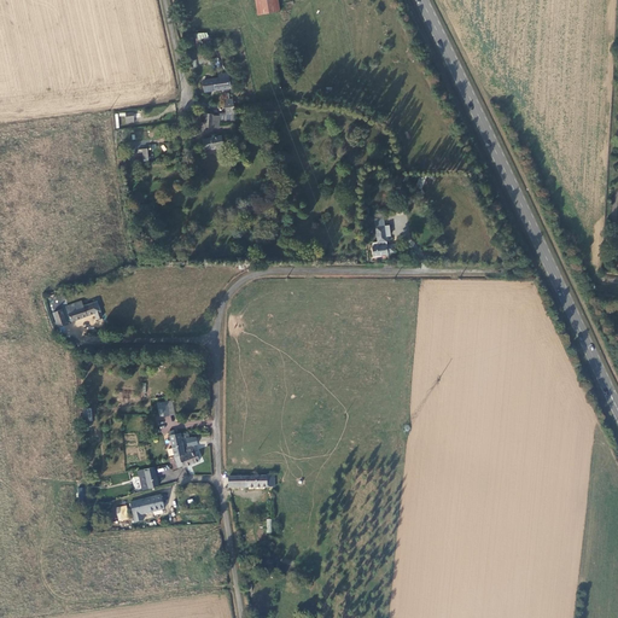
[(251,0),(255,18),(277,16),(274,0),(251,0)]
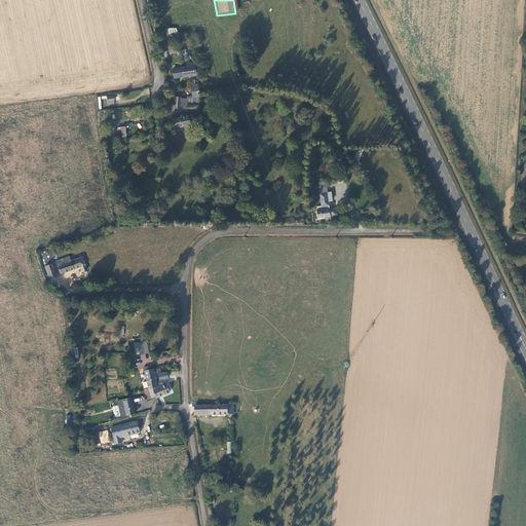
[(173,27),(159,30),(161,38),(164,37),(163,31),(173,30),(173,27)]
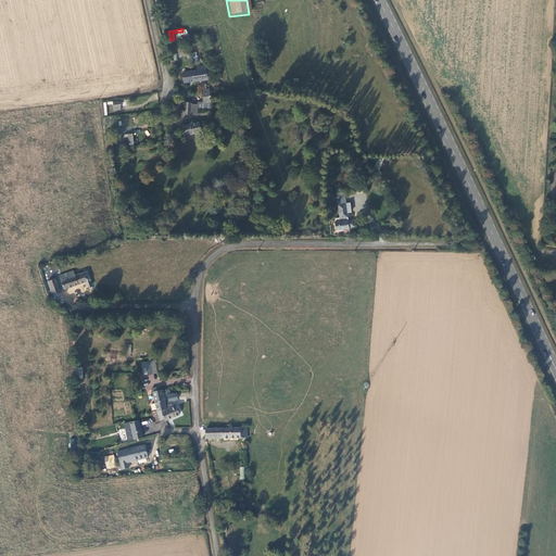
[(200,73),(178,76),(179,85),(201,80),(200,73)]
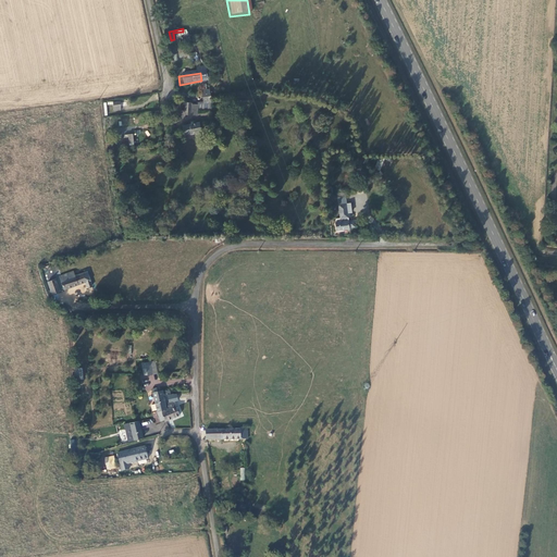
[(184,106),(183,113),(177,113),(177,121),(182,121),(182,116),(187,118),(193,118),(194,112),(203,114),(208,110),(208,101),(208,98),(206,90),(198,93),(201,106),(194,109),(189,108),(189,107),(184,106)]
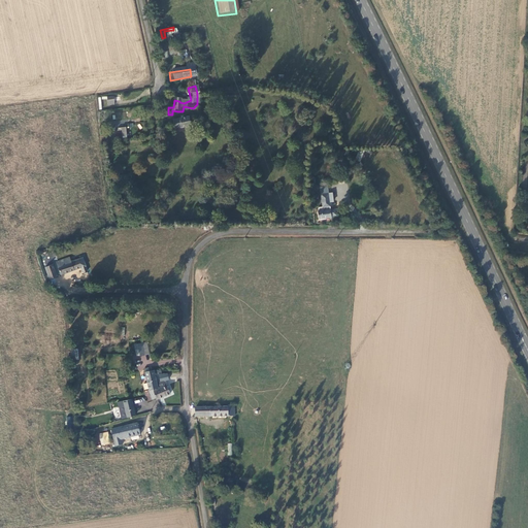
[(107,97),(102,98),(102,101),(107,100),(108,106),(114,106),(112,97),(107,97)]
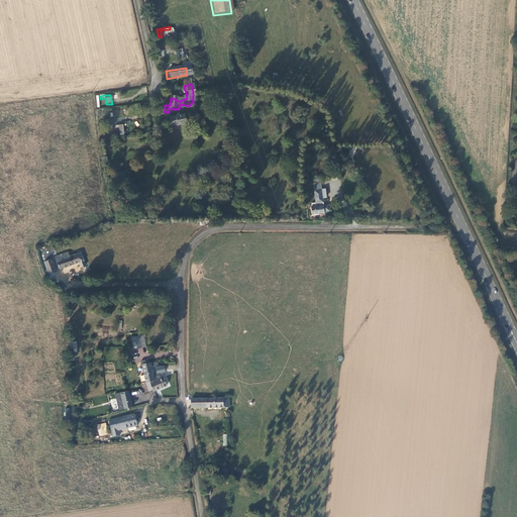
[(182,115),(167,119),(168,127),(184,123),(182,115)]
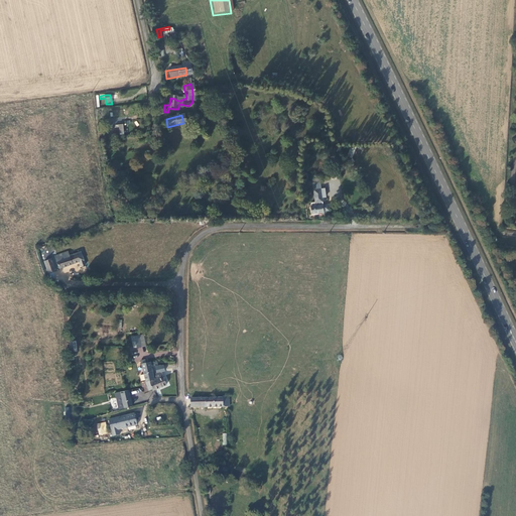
[(122,126),(113,127),(113,129),(117,129),(119,135),(123,134),(122,126)]
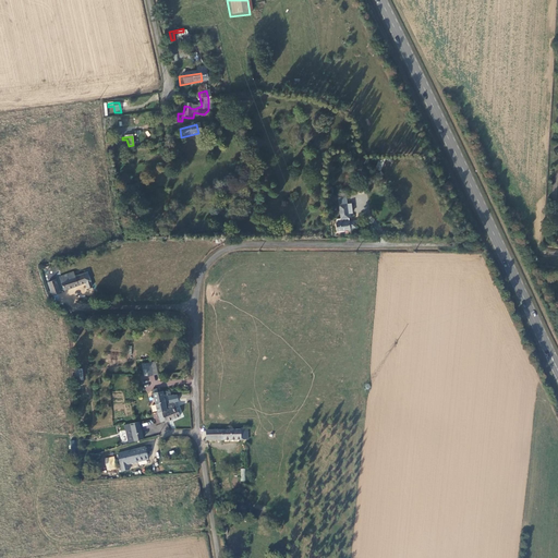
[(343,197),(336,198),(338,220),(334,220),(334,223),(332,225),(334,233),(338,233),(338,232),(347,231),(347,230),(351,229),(351,221),(347,222),(347,219),(349,219),(349,215),(346,215),(343,197)]
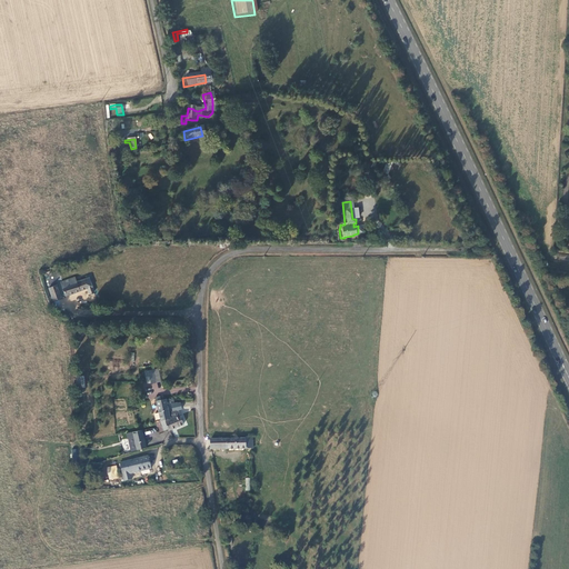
[(71,278),(57,283),(62,298),(86,289),(87,295),(92,293),(87,279),(73,283),(71,278)]
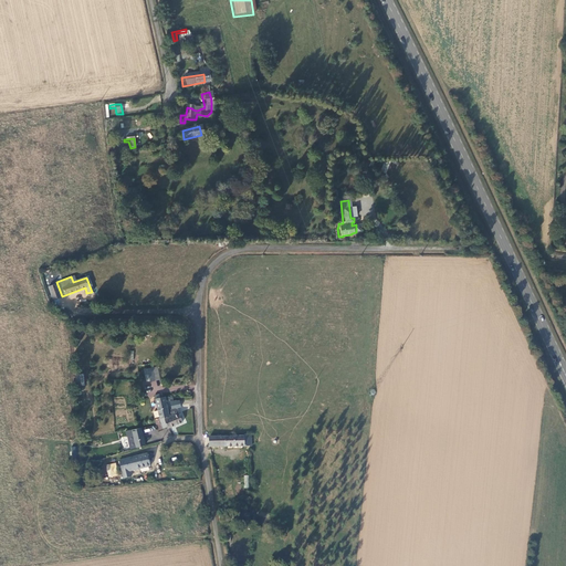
[(54,285),(45,289),(51,301),(59,297),(54,285)]
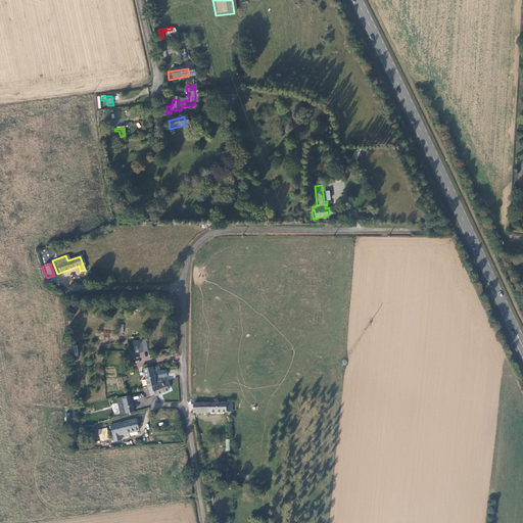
[(138,352),(138,353),(143,352),(143,354),(148,354),(146,342),(141,343),(140,340),(133,342),(135,353),(138,352)]
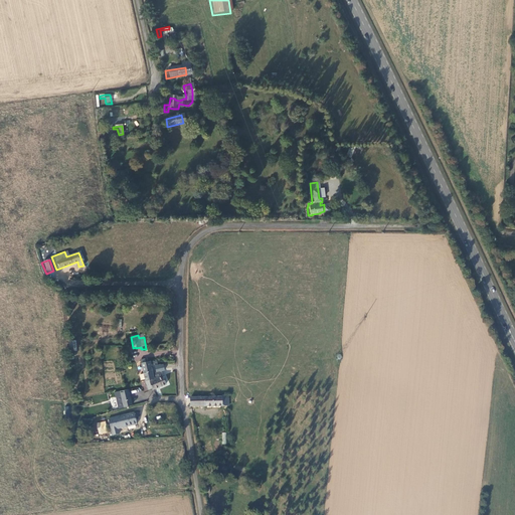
[(150,362),(145,363),(144,360),(141,361),(144,381),(153,379),(150,362)]
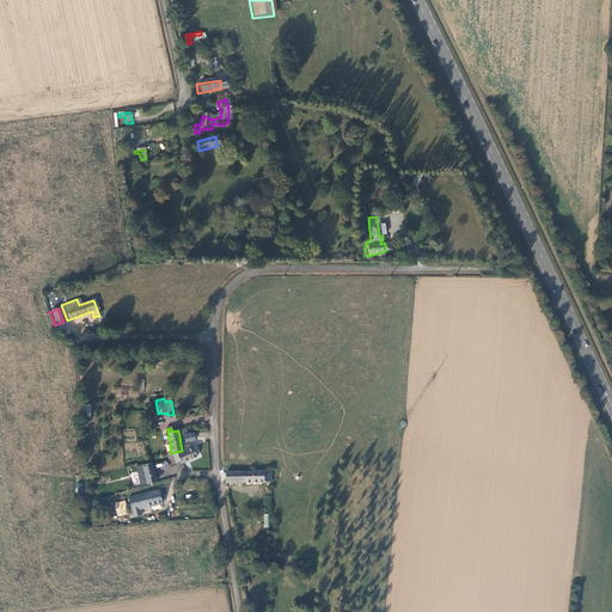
[(183,450),(184,452),(183,453),(178,456),(172,458),(176,465),(182,463),(182,465),(199,459),(194,448),(193,448),(191,442),(183,445),(183,450)]
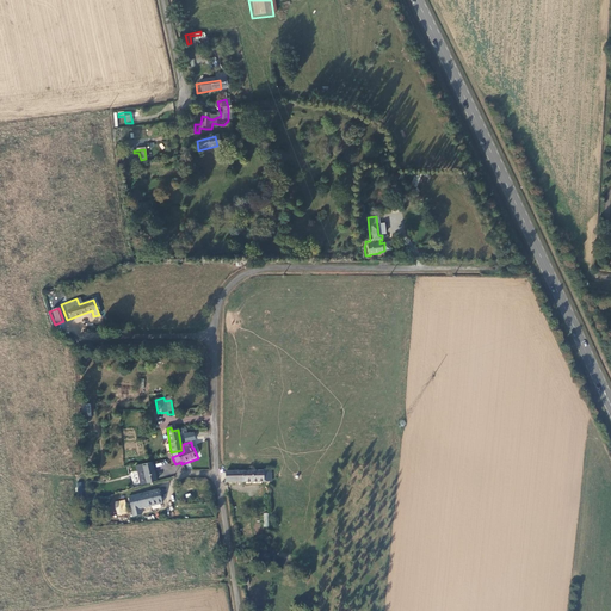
[(152,464),(134,468),(135,474),(142,473),(144,483),(155,482),(152,464)]
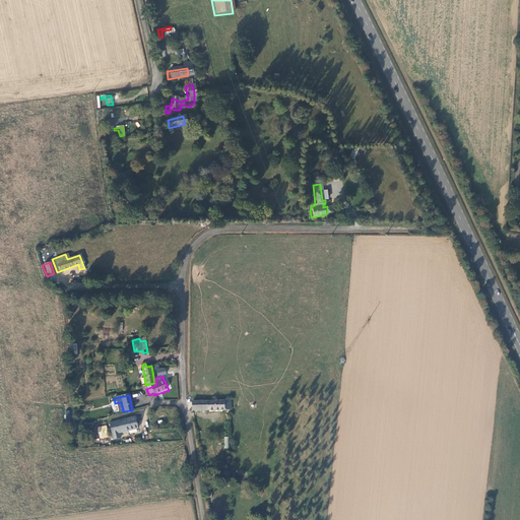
[(222,402),(191,403),(191,412),(198,412),(198,414),(200,414),(200,412),(229,412),(229,401),(222,401),(222,402)]
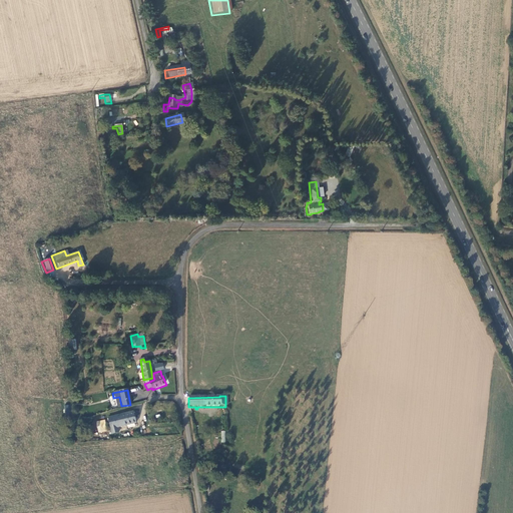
[(131,411),(107,416),(109,429),(110,434),(117,432),(116,427),(127,424),(134,423),(131,411)]
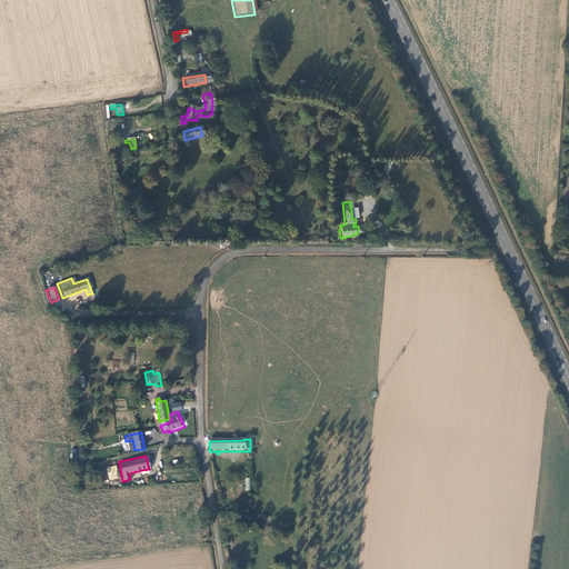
[(117,465),(107,467),(109,480),(119,478),(117,465)]
